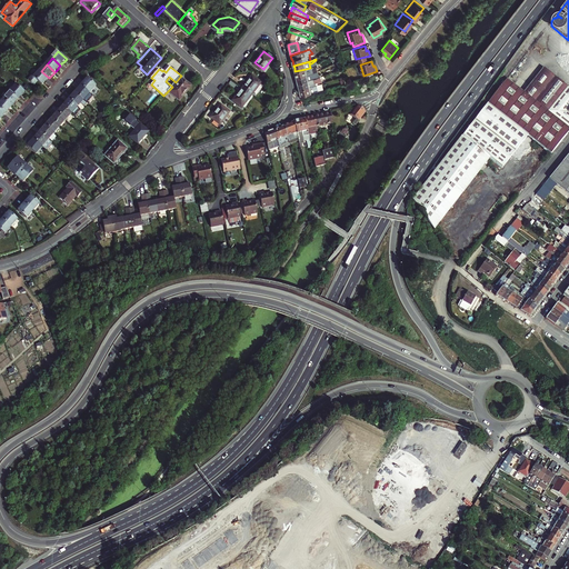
[(527,92),(508,78),(485,107),(413,199),(435,229),(490,158),(502,168),(527,136),(551,155),(568,131),(568,113),(568,110),(568,87),(546,68),(527,92)]
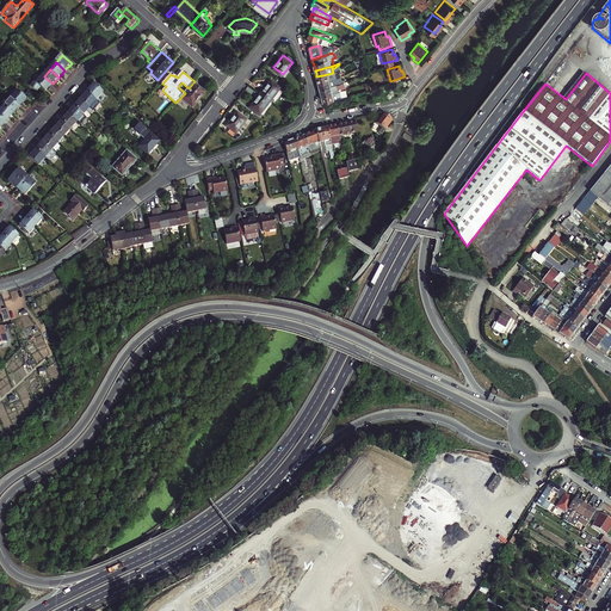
[(42,88),(47,92),(49,88),(49,87),(53,84),(44,76),(39,81),(38,80),(37,82),(36,81),(31,86),(38,93),(42,88)]
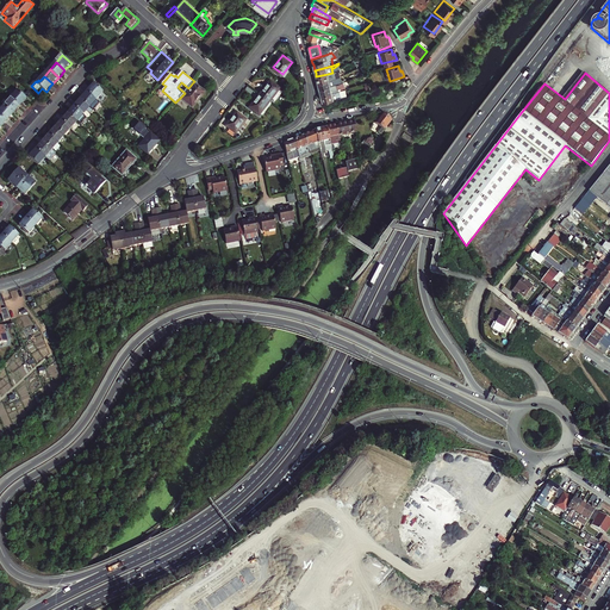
[(280,89),(280,88),(272,81),(261,94),(271,101),(273,98),(277,101),(282,92),(280,89)]
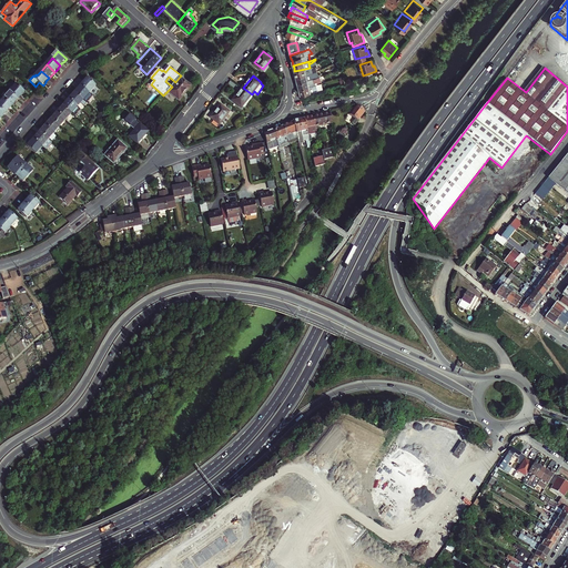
[(191,87),(180,77),(175,82),(172,87),(168,91),(179,101),(191,87)]
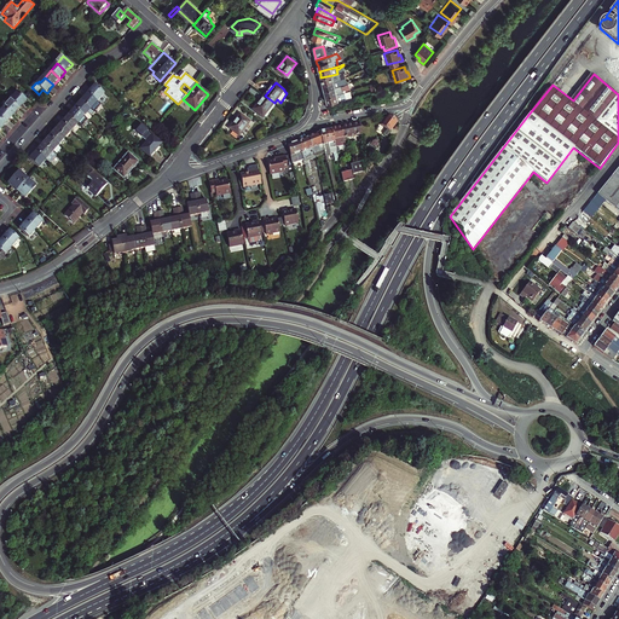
[(325,94),(327,97),(337,94),(343,92),(345,92),(351,91),(348,84),(342,86),(336,87),(324,91),(325,94)]
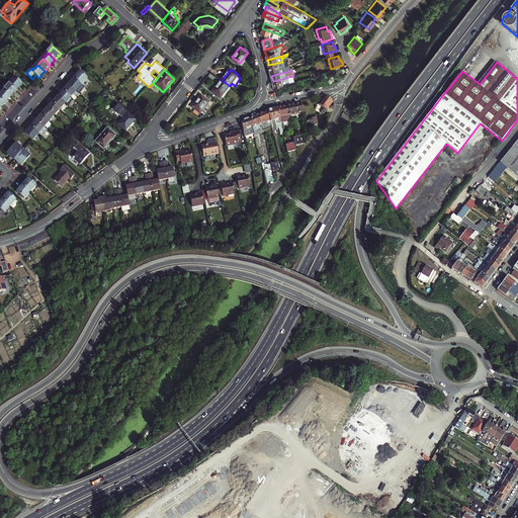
[(78,75),(75,78),(82,84),(88,78),(80,71),(78,74),(78,75)]
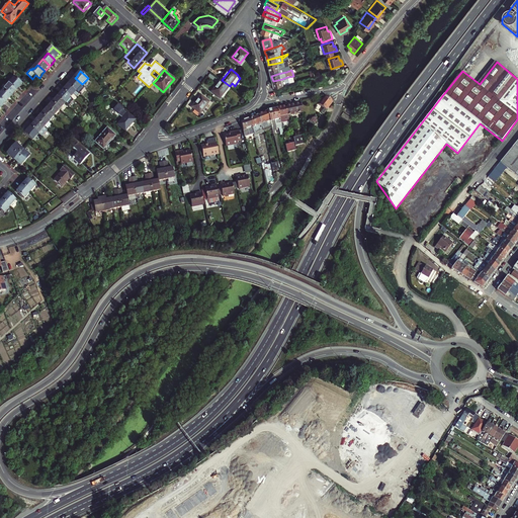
[(10,84),(17,90),(20,86),(21,86),(23,84),(16,77),(10,84)]
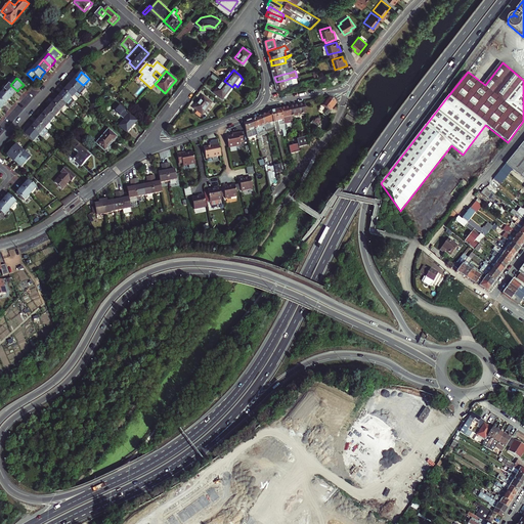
[(286,80),(276,82),(276,85),(277,88),(293,84),(292,78),(291,78),(286,80)]
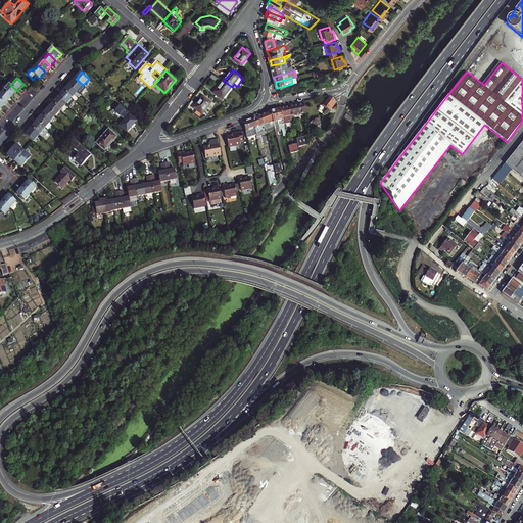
[(77,92),(83,85),(76,79),(73,83),(72,83),(69,85),(77,92)]
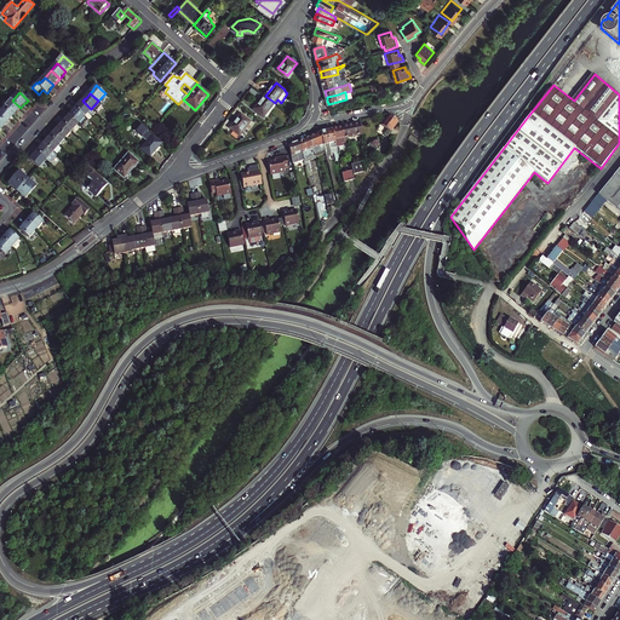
[(269,118),(275,109),(273,107),(275,103),(265,96),(256,109),(265,116),(265,115),(269,118)]
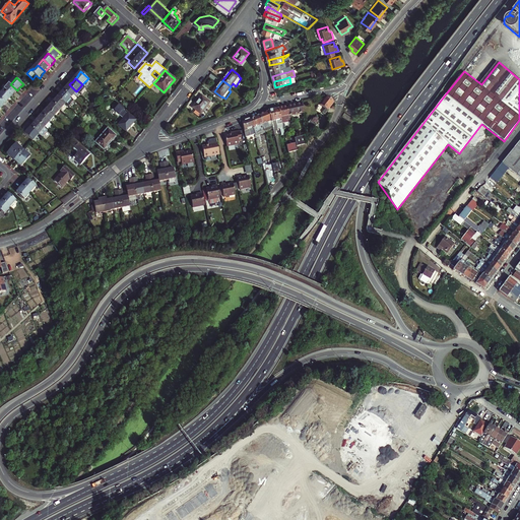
[(10,84),(4,90),(12,98),(14,94),(14,93),(17,90),(10,84)]
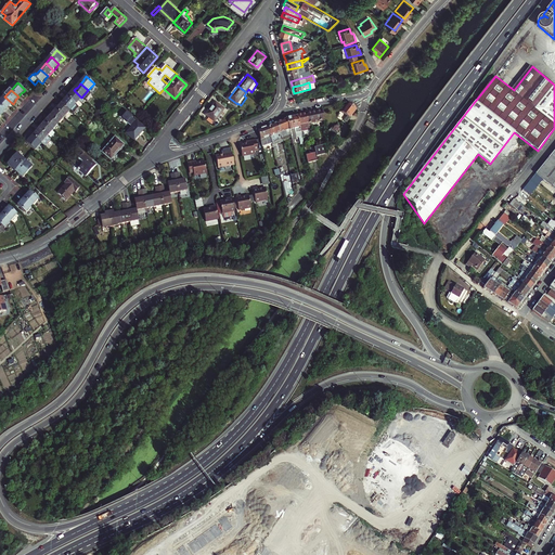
[(72,94),(68,98),(76,104),(81,98),(74,90),(71,93),(72,94)]
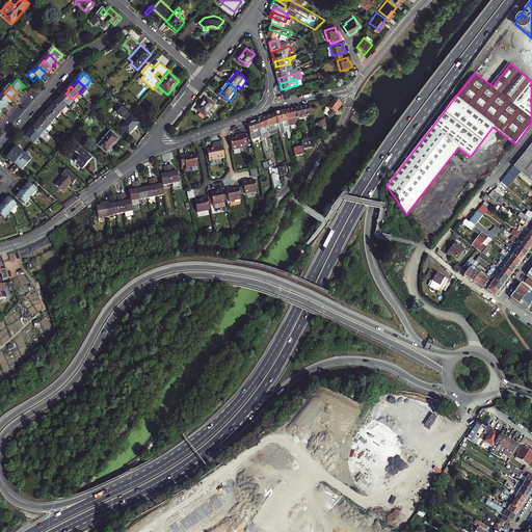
[(4,92),(0,98),(0,101),(5,106),(8,102),(9,102),(12,100),(4,92)]
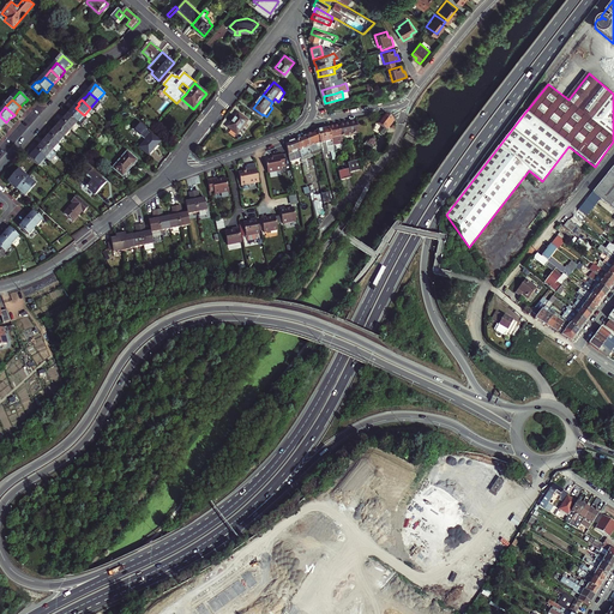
[(72,112),(70,114),(78,121),(84,115),(76,108),(73,112),(72,112)]
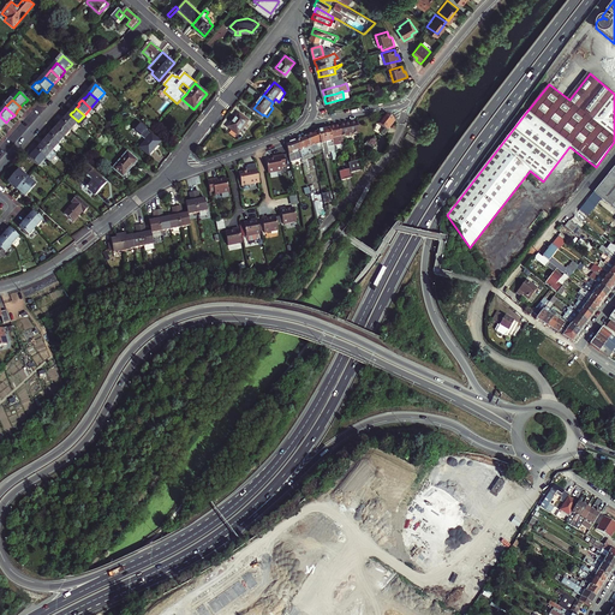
[(228,126),(238,135),(249,120),(240,113),(228,126)]
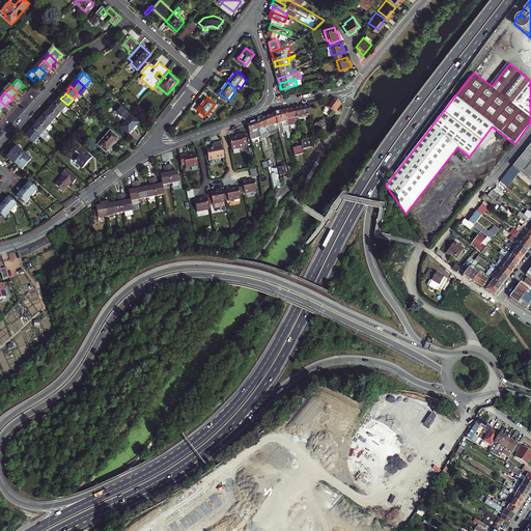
[(57,103),(55,106),(62,112),(67,105),(60,99),(57,102),(57,103)]
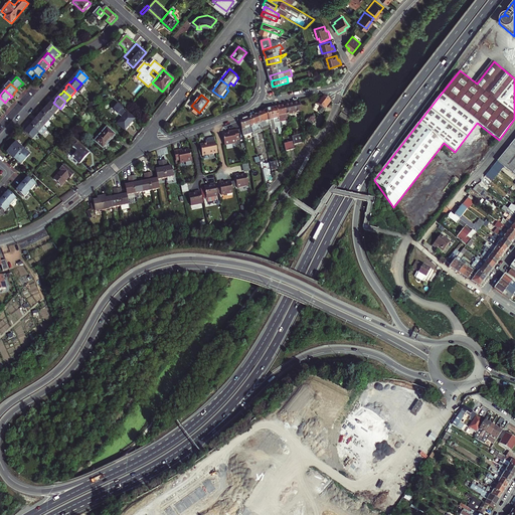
[(322,113),(331,101),(324,96),(321,98),(317,104),(323,108),(320,111),(322,113)]
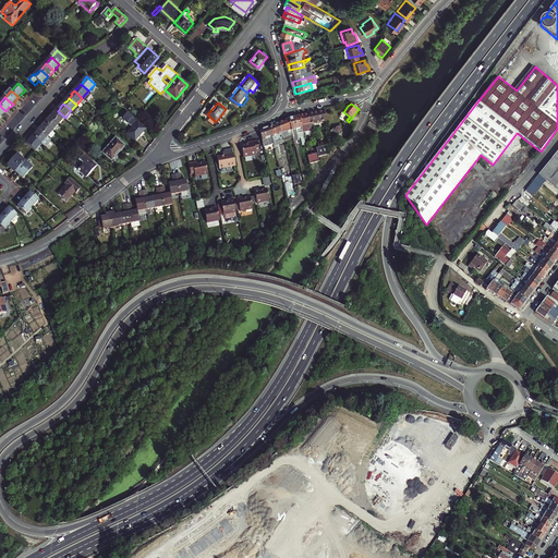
[(65,118),(58,111),(55,114),(53,113),(51,117),(60,123),(65,118)]
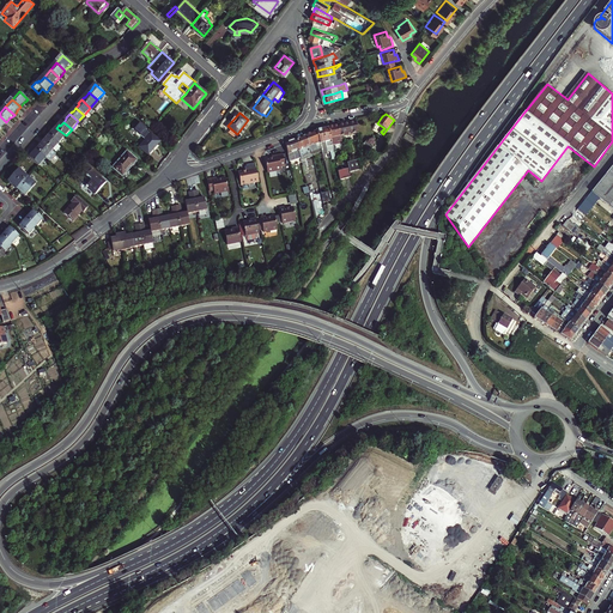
[(358,133),(356,122),(349,125),(351,134),(358,133)]
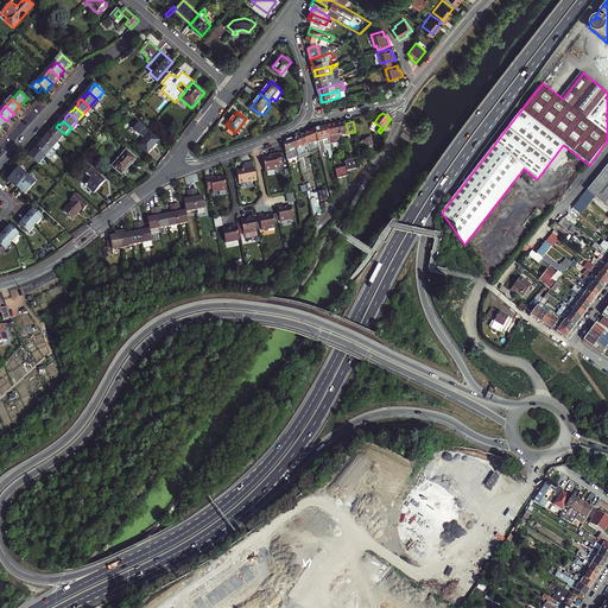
[(348,133),(346,124),(336,125),(337,135),(339,139),(341,138),(340,135),(348,133)]
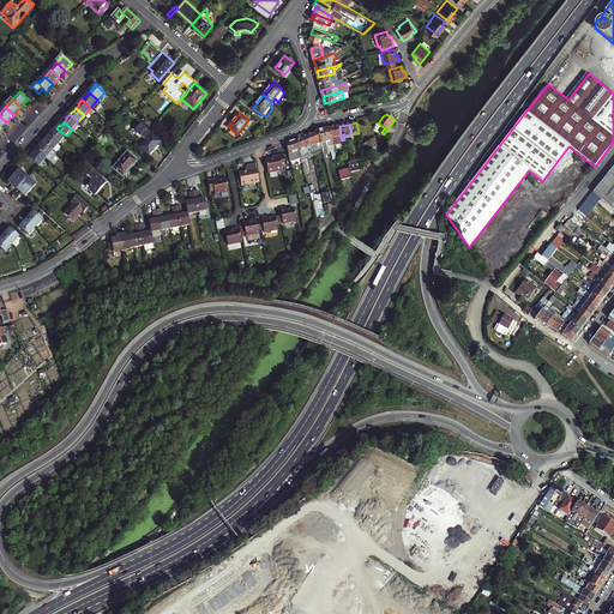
[(333,127),(329,128),(333,149),(335,152),(337,151),(336,144),(343,143),(342,140),(341,137),(339,126),(333,127)]
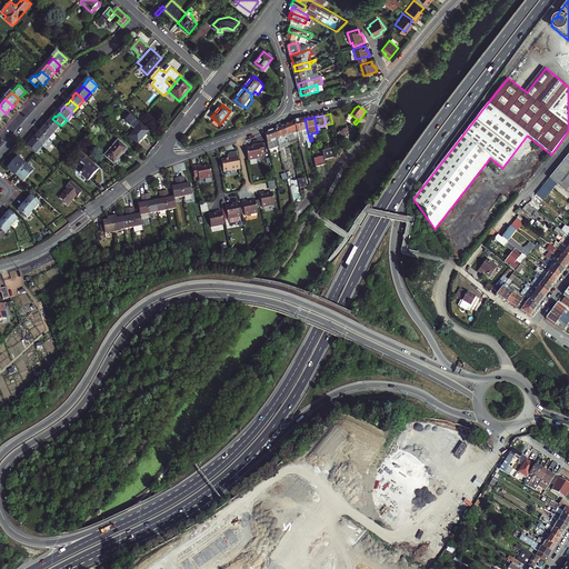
[(55,132),(61,126),(52,119),(50,122),(50,123),(47,126),(55,132)]
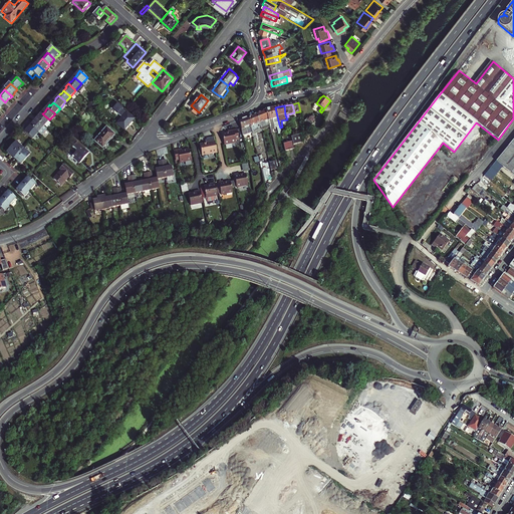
[(273,108),(271,108),(273,119),(272,119),(274,125),(279,124),(275,107),(273,108)]
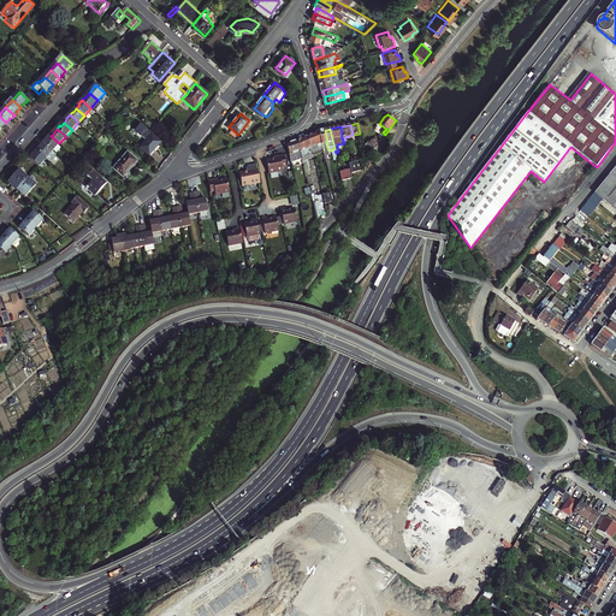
[(318,131),(320,140),(323,152),(324,153),(329,152),(329,150),(326,143),(327,143),(325,130),(321,131),(318,131)]
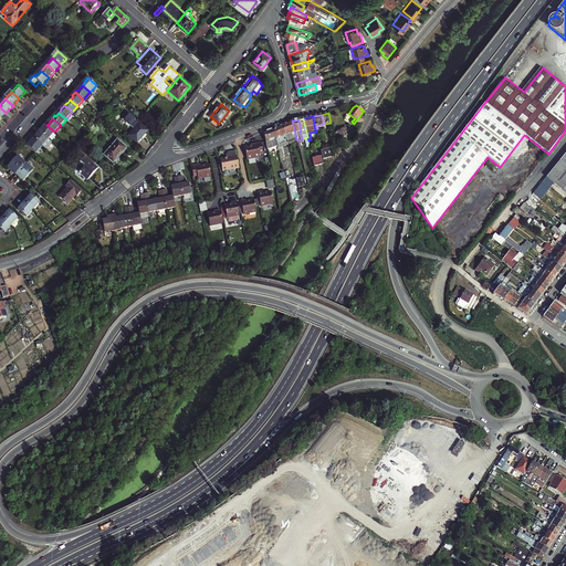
[(294,128),(292,121),(287,123),(283,125),(286,135),(287,138),(289,142),(296,139),(294,128)]
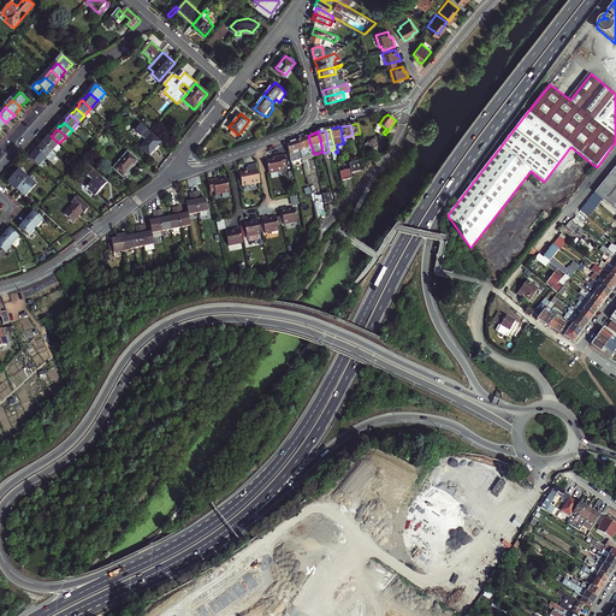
[(154,135),(142,149),(150,157),(163,143),(154,135)]
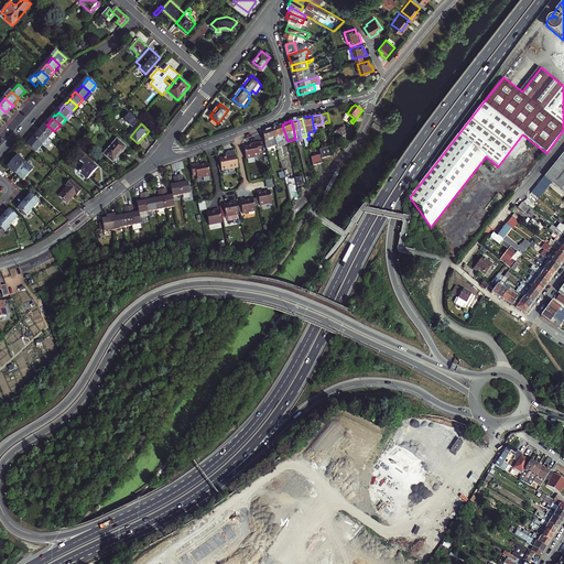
[(54,131),(46,125),(44,128),(43,128),(41,131),(49,138),(54,131)]
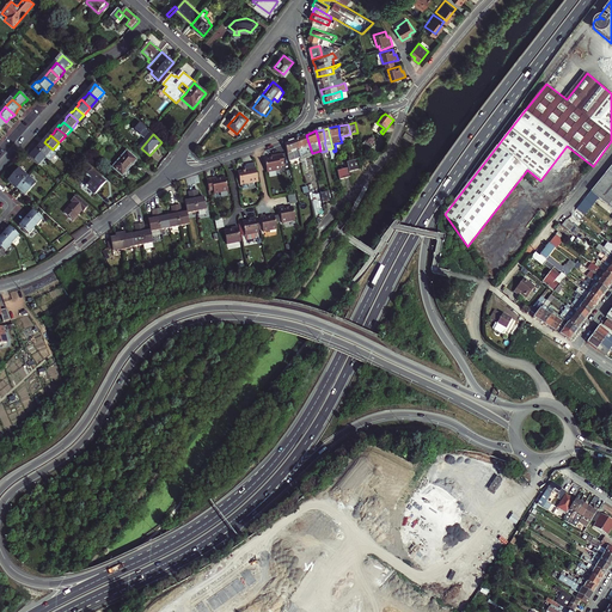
[(300,138),(295,139),(299,151),(300,154),(311,150),(310,146),(306,135),(300,138)]
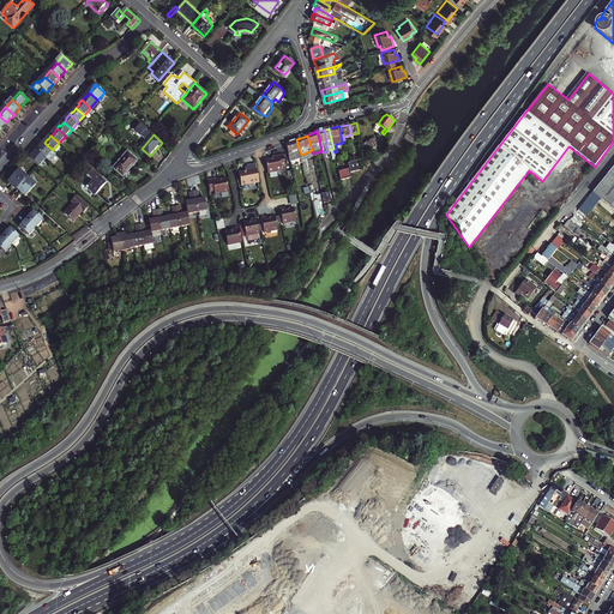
[(300,151),(296,139),(292,142),(286,144),(290,155),(292,163),(302,161),(301,155),(300,151)]
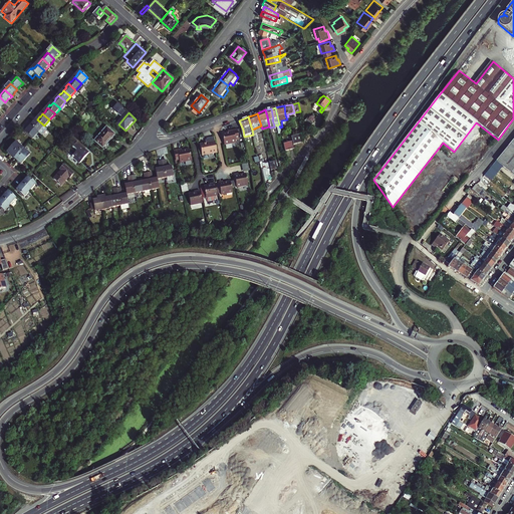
[(306,118),(304,122),(306,129),(307,131),(313,123),(306,118)]
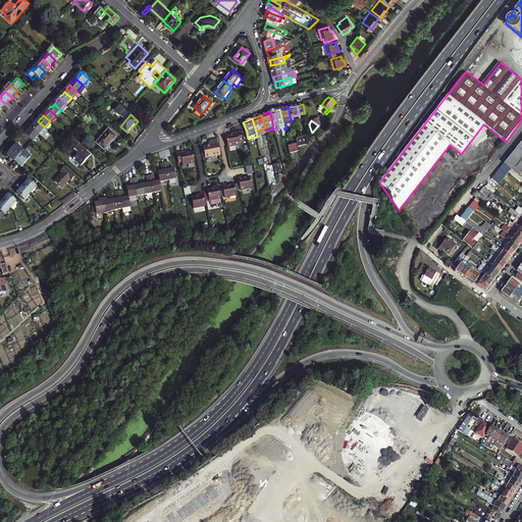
[(35,125),(33,128),(39,134),(43,137),(48,131),(45,127),(38,121),(35,124),(35,125)]
